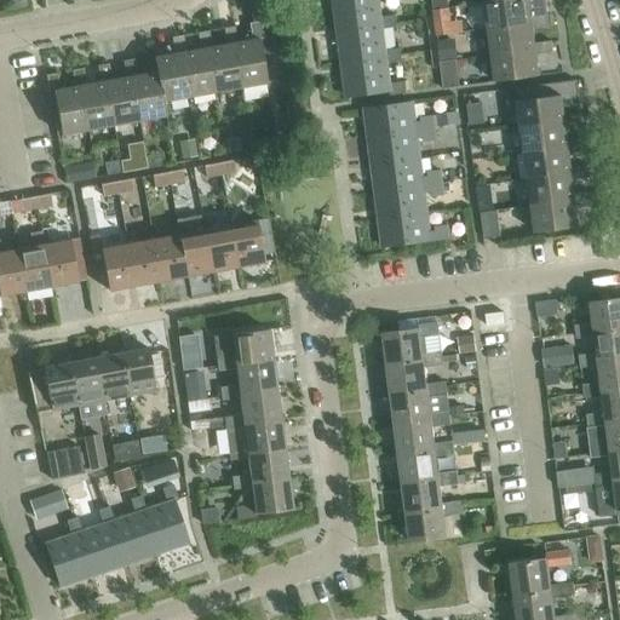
[(26,0),(16,0),(9,1),(11,12),(28,9),(26,0)]
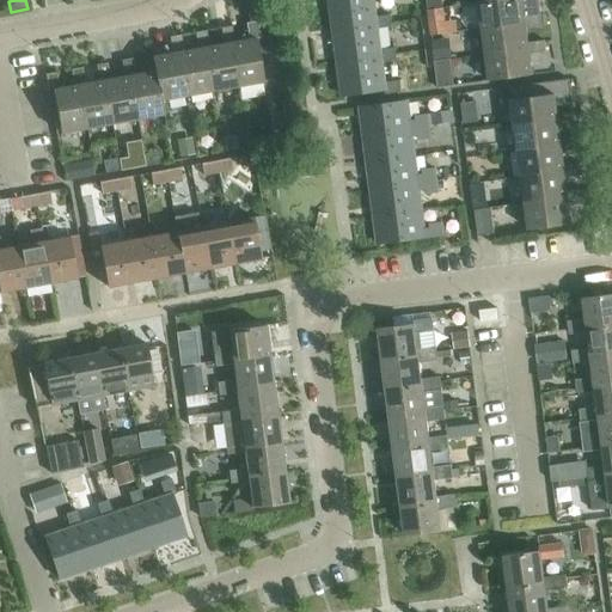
[(249,41),(234,43),(230,43),(238,86),(263,81),(258,55),(273,53),(262,0),(245,0),(250,23),(245,24),(249,41)]
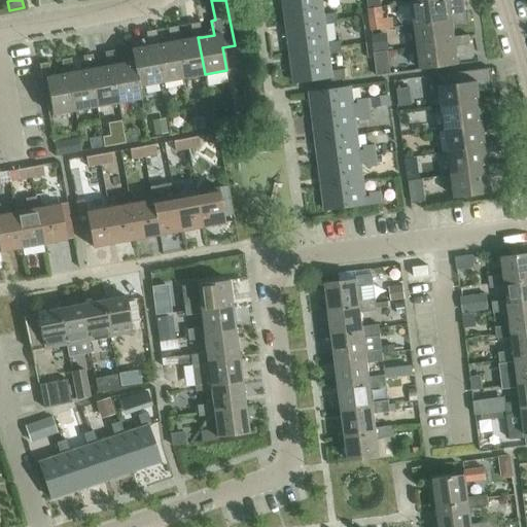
[(284,0),(287,25),(324,20),(325,25),(338,23),(337,13),(324,15),(321,0),(284,0)]
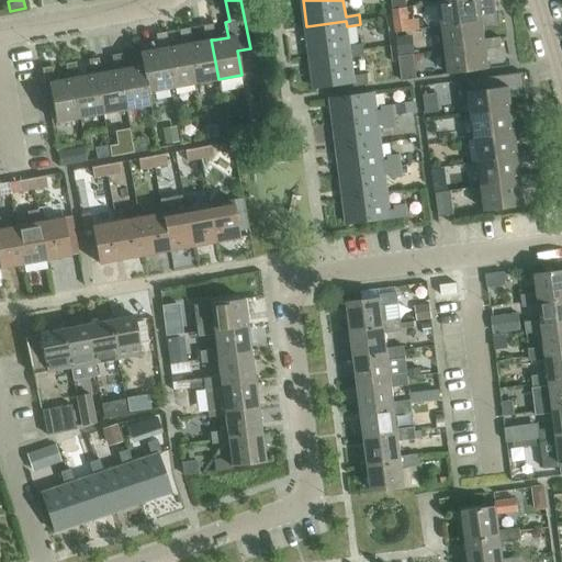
[(405,0),(392,0),(393,10),(407,8),(405,0)]
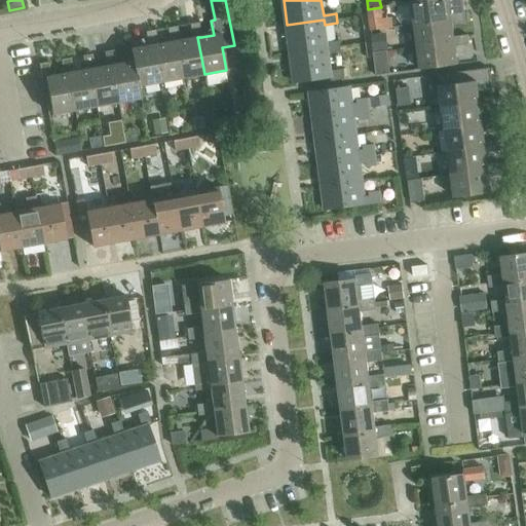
[(435,0),(412,3),(415,25),(452,21),(451,15),(465,13),(463,1),(463,0),(435,0)]
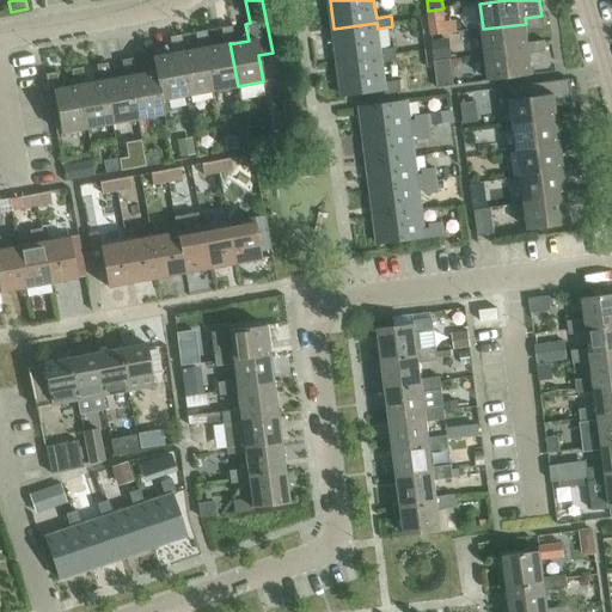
[(444,8),(428,11),(432,36),(447,34),(446,23),(444,8)]
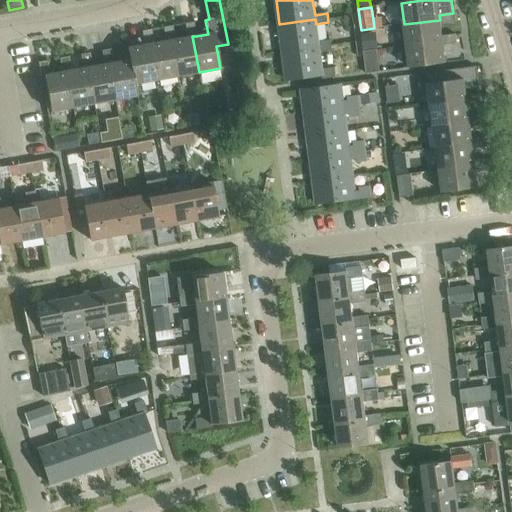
[(404,24),(407,46),(443,41),(442,36),(441,24),(454,22),(453,13),(439,15),(440,20),(404,24)]
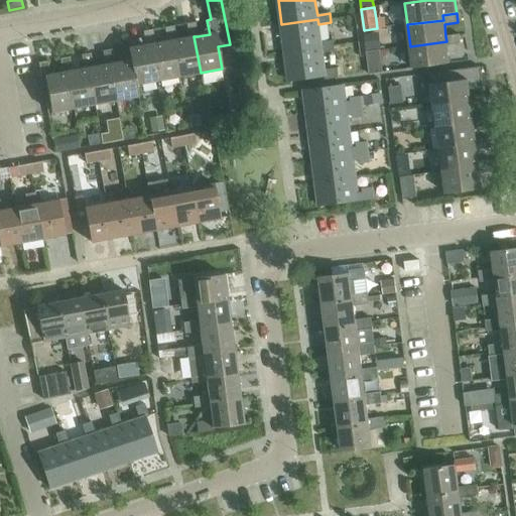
[(281,24),(284,50),(321,46),(321,52),(323,51),(335,50),(334,40),(320,42),(318,24),(317,19),(281,24)]
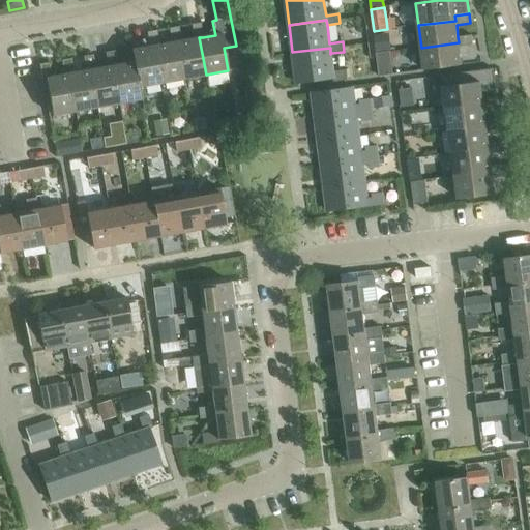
[(177,41),(183,79),(206,75),(199,37),(203,37),(201,23),(190,25),(194,38),(181,41),(177,41)]
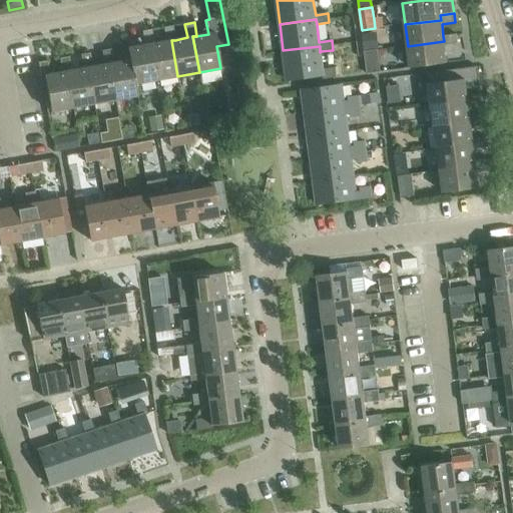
[(150,44),(157,80),(177,76),(171,40),(175,40),(172,26),(163,28),(165,41),(153,44),(153,43),(150,44)]
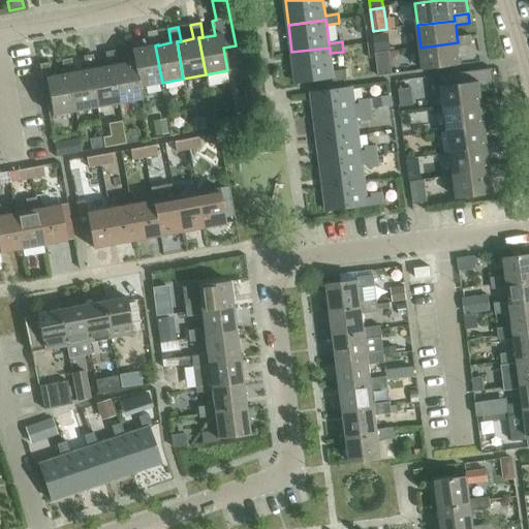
[(133,62),(134,62),(139,87),(162,83),(155,45),(158,44),(156,31),(147,32),(149,47),(131,50),(133,62)]
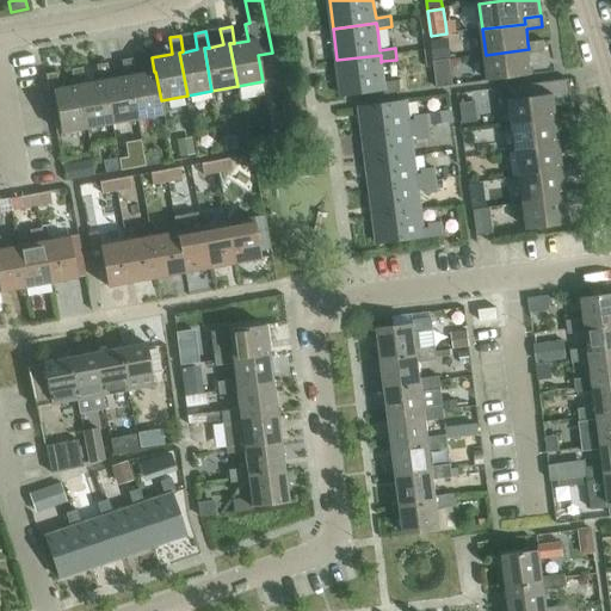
[(449,38),(431,42),(434,61),(452,59),(449,38)]
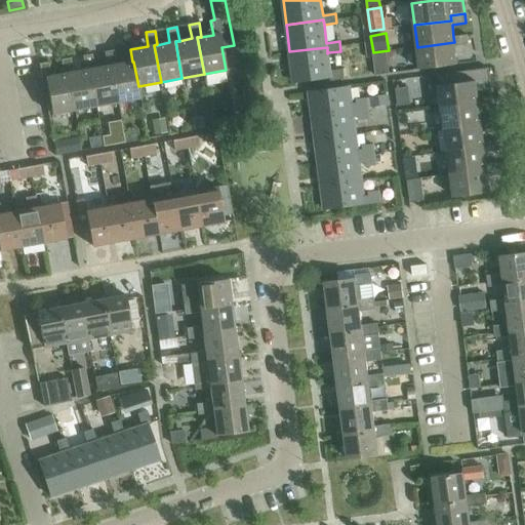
[(417,47),(419,69),(457,65),(454,46),(469,44),(468,35),(453,37),(454,42),(417,47)]
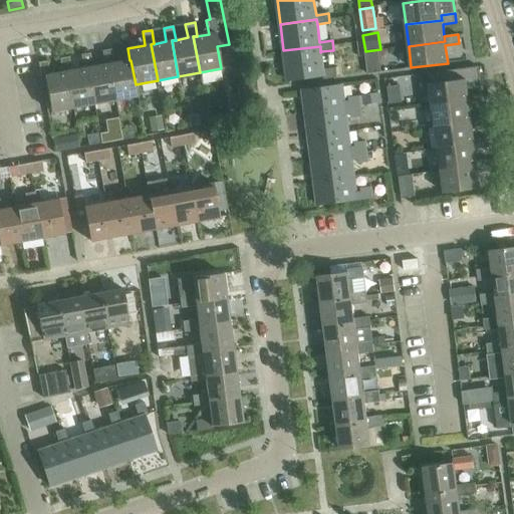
[(324,76),(324,79),(337,77),(336,68),(323,70),(321,51),(320,52),(320,46),(283,50),(287,81),(324,76)]
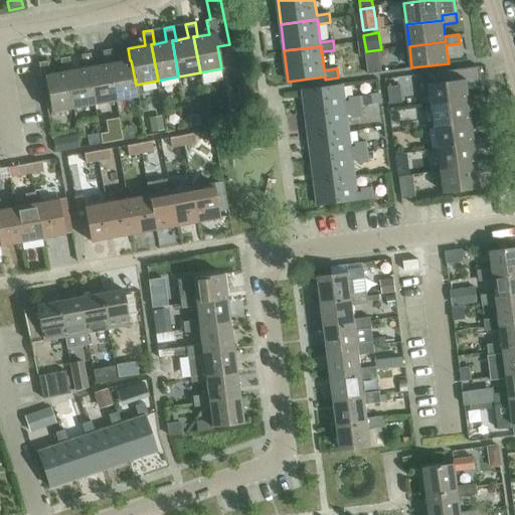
[(109,64),(116,101),(138,96),(136,86),(131,60),(130,60),(115,63),(112,49),(103,51),(105,65),(109,64)]
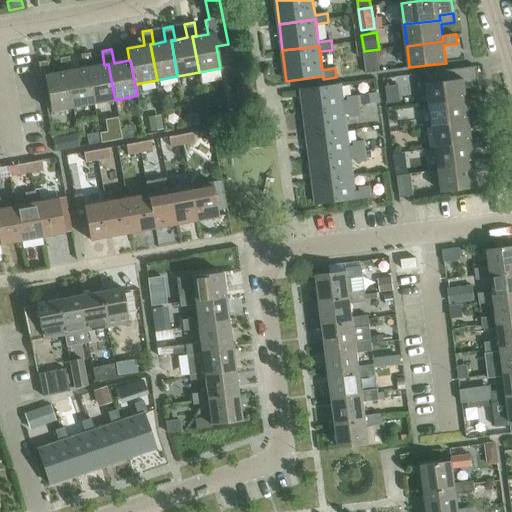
[(377,50),(363,52),(366,74),(380,72),(377,50)]
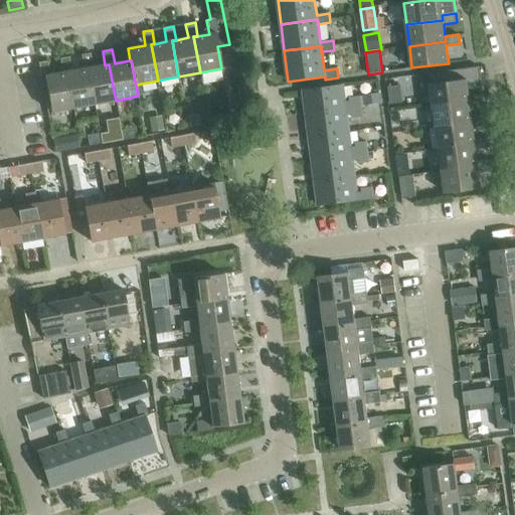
[(88,68),(95,104),(116,101),(109,64),(105,65),(93,67),(91,53),(80,55),(83,69),(88,68)]
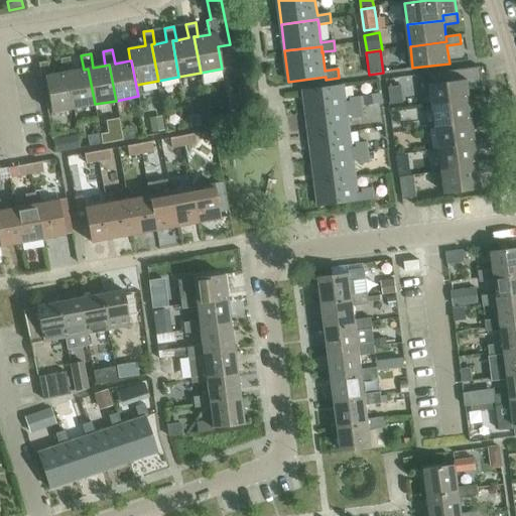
[(67,73),(73,108),(95,104),(88,69),(84,70),(72,72),(69,57),(59,59),(61,74),(67,73)]
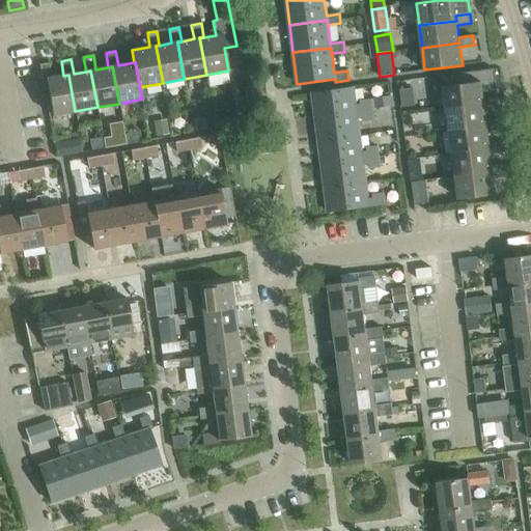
[(53,115),(75,111),(68,75),(63,76),(52,78),(49,63),(39,64),(42,79),(46,79),(53,115)]
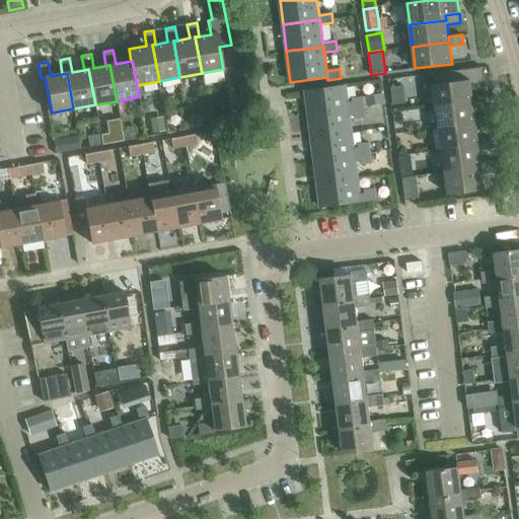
[(434,85),(437,107),(473,102),(472,98),(471,86),(486,84),(483,68),(433,74),(434,84),(434,85)]
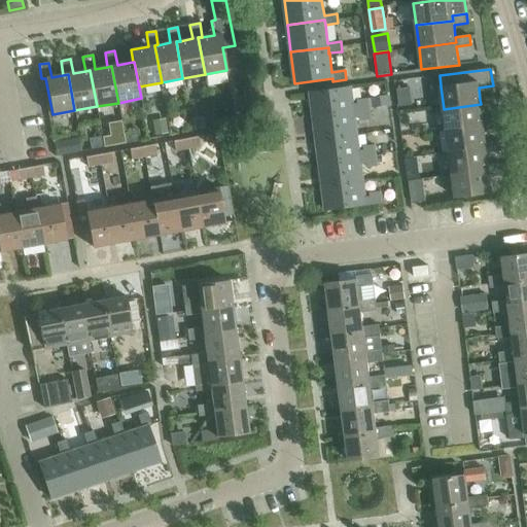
[(309,93),(312,116),(369,108),(367,99),(351,101),(350,88),(309,93)]
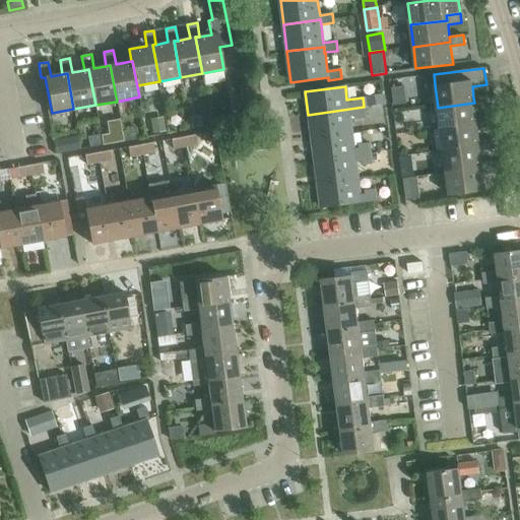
[(404,86),(391,88),(393,106),(407,104),(404,86)]
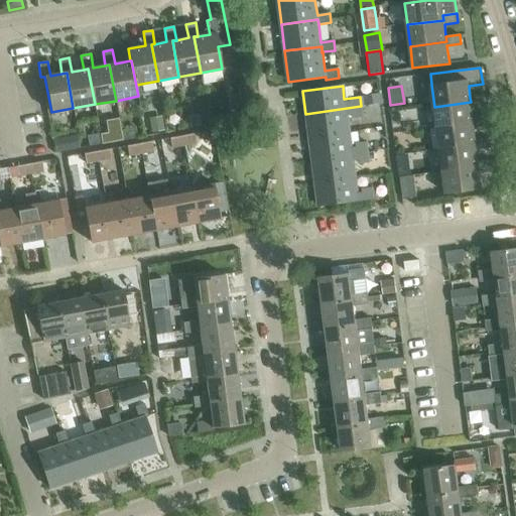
[(380,94),(364,96),(365,106),(382,104),(380,94)]
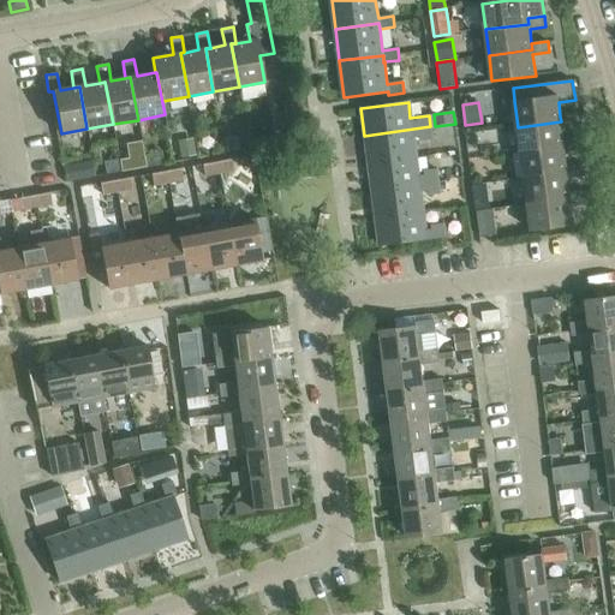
[(518,127),(521,153),(565,148),(563,142),(562,127),(578,125),(577,114),(560,117),(561,121),(518,127)]
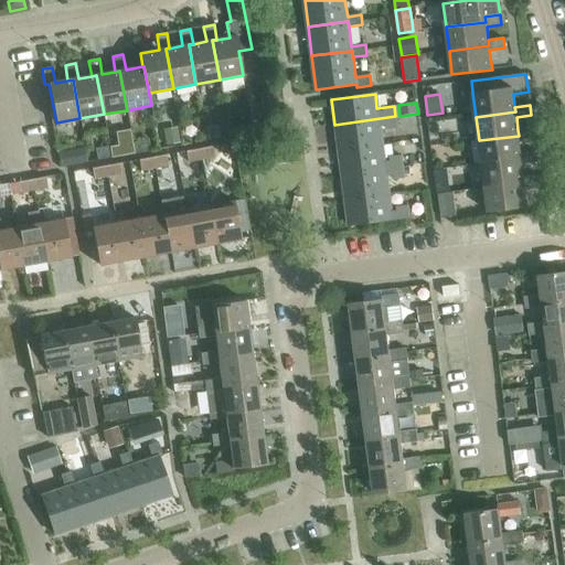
[(334,125),(338,149),(382,144),(380,130),(397,128),(395,116),(334,125)]
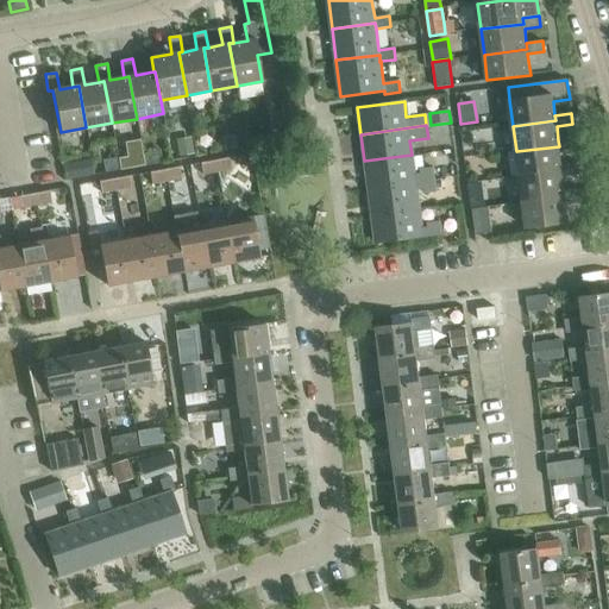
[(234,135),(220,137),(223,151),(237,149),(234,135)]
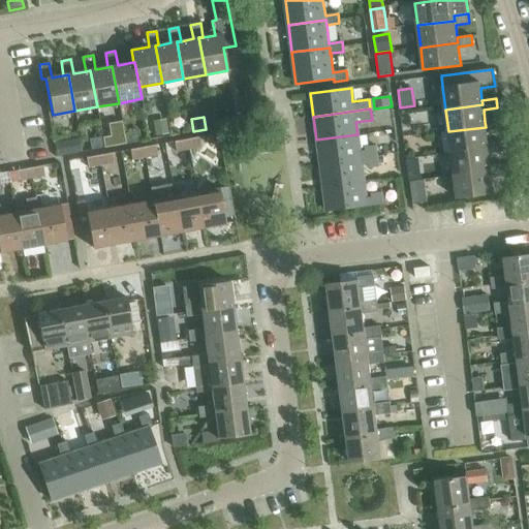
[(448,131),(450,154),(489,149),(488,144),(487,131),(500,129),(499,120),(485,122),(486,127),(448,131)]
